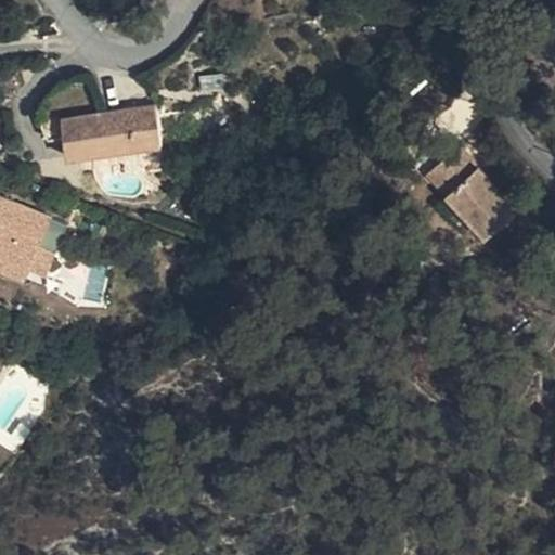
[(67,179),(155,170),(164,162),(159,128),(62,139),(67,179)]
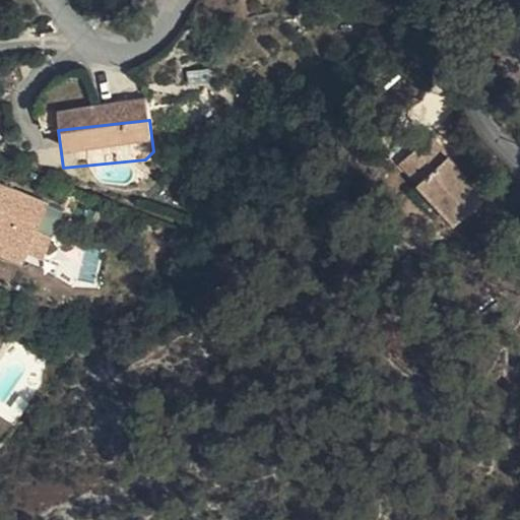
[(470,188),(458,173),(431,139),(400,163),(452,228),(483,205),(470,188)]
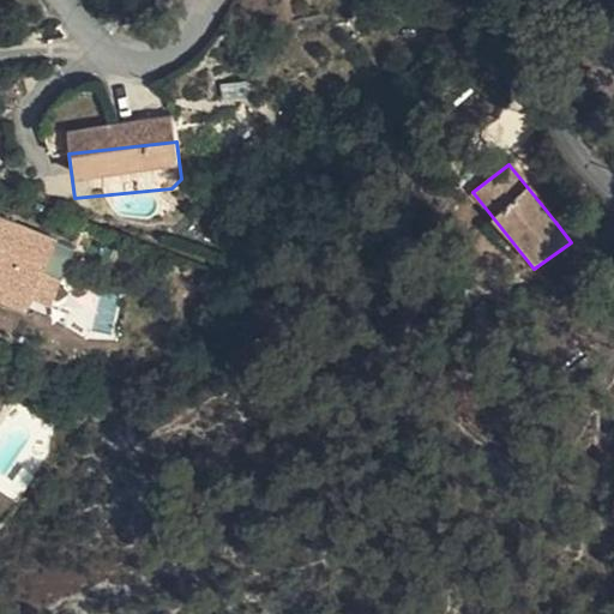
[(554,196),(541,204),(555,222),(567,211),(554,196)]
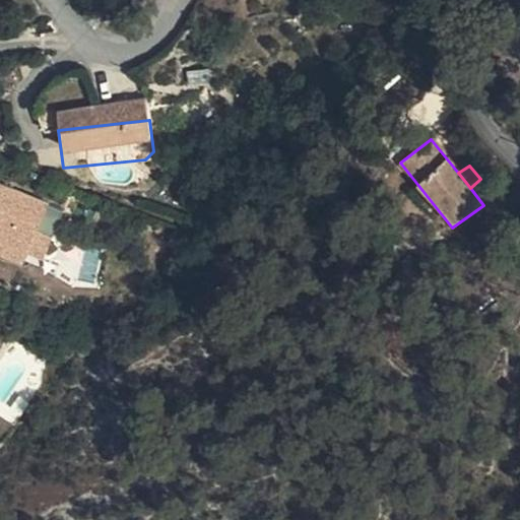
[(0,263),(23,272),(42,278),(25,266),(40,252),(31,249),(41,222),(0,207),(0,263)]
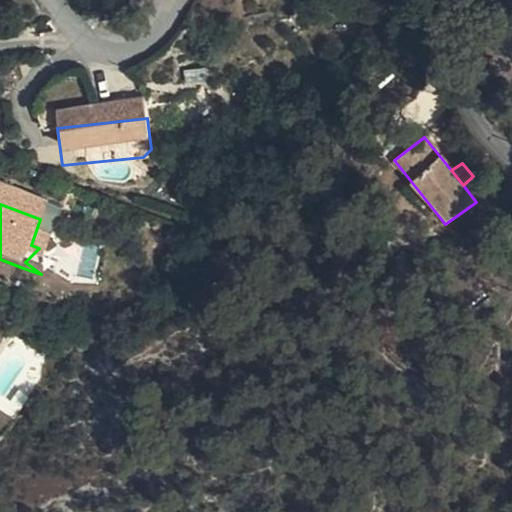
[(25,262),(41,274),(49,251),(39,248),(25,262)]
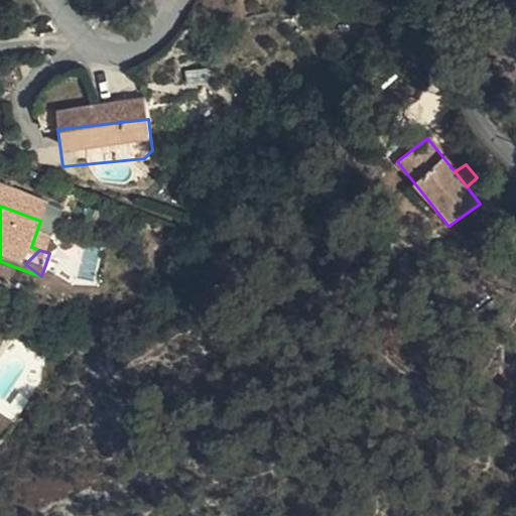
[(0,273),(20,280),(23,270),(0,261),(0,273)]
